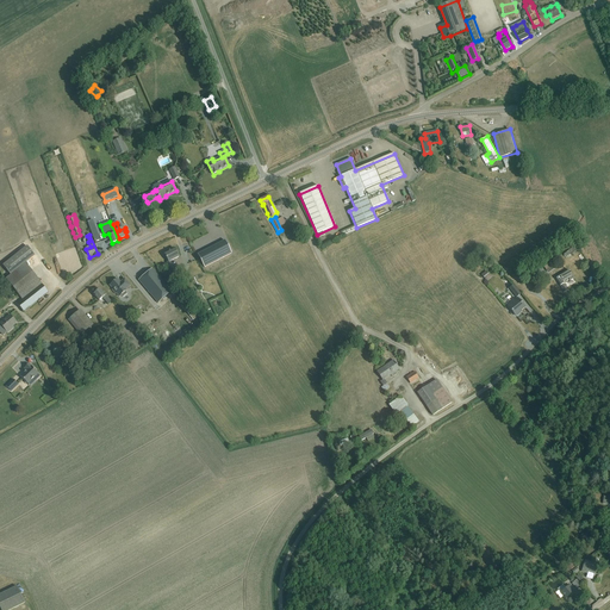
[(225,241),(198,255),(205,268),(232,254),(225,241)]
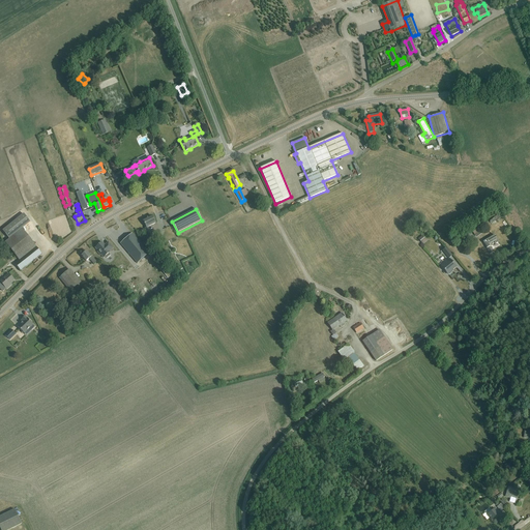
[(9,239),(22,229),(30,223),(23,214),(2,231),(9,239)]
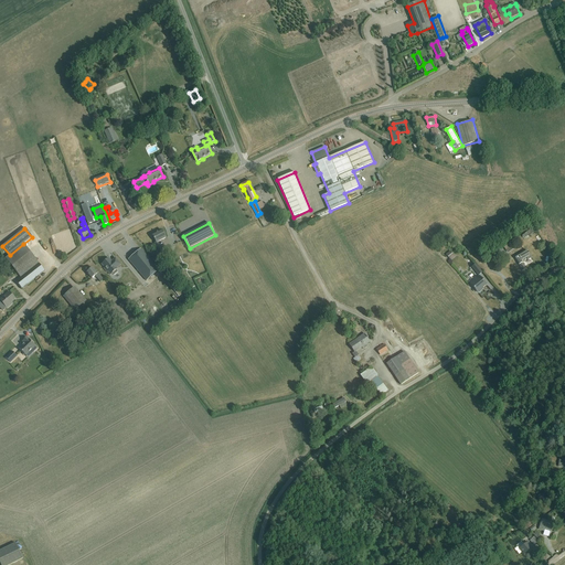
[(155,243),(160,254),(166,251),(162,246),(161,247),(158,242),(166,237),(161,230),(152,234),(156,242),(155,243)]
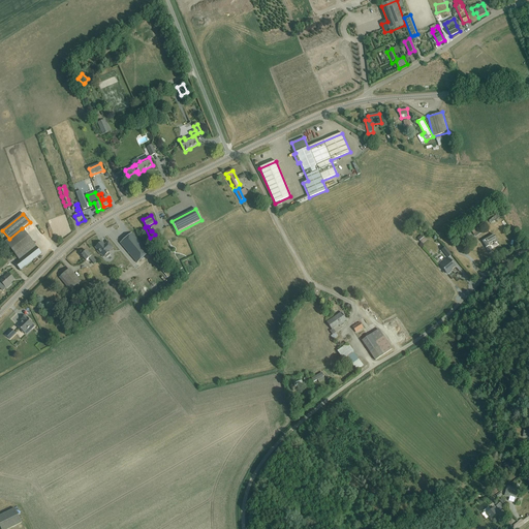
[(14,263),(21,271),(42,253),(22,228),(9,239),(5,243),(19,260),(14,263)]
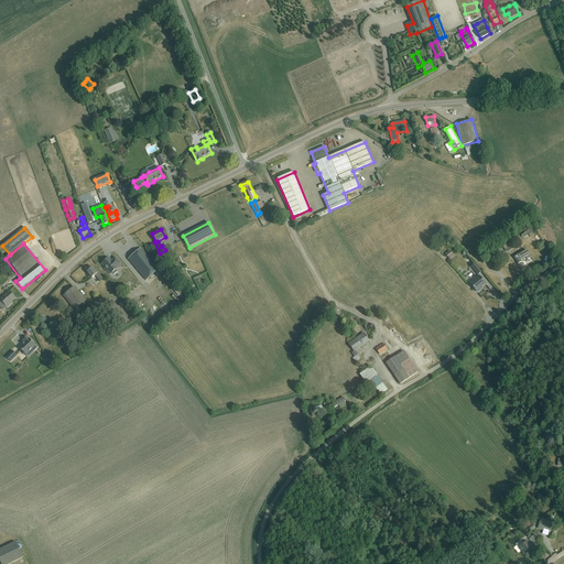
[(141,249),(128,260),(147,281),(159,270),(141,249)]
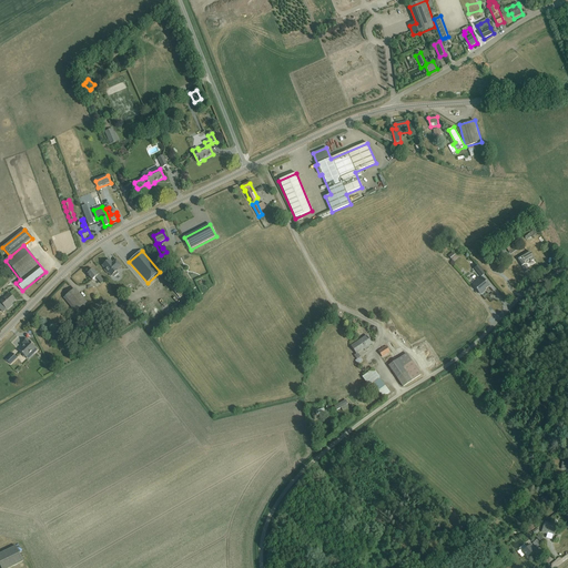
[(453,252),(448,256),(453,262),(457,259),(453,252)]
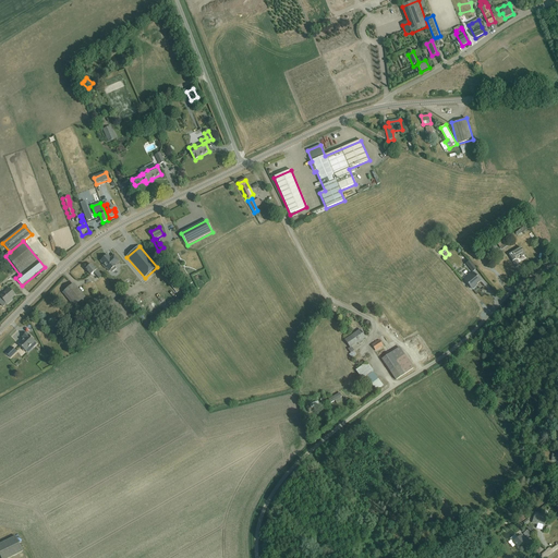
[(521,247),(508,255),(516,267),(519,265),(514,257),(520,254),(521,256),(524,254),(521,247)]
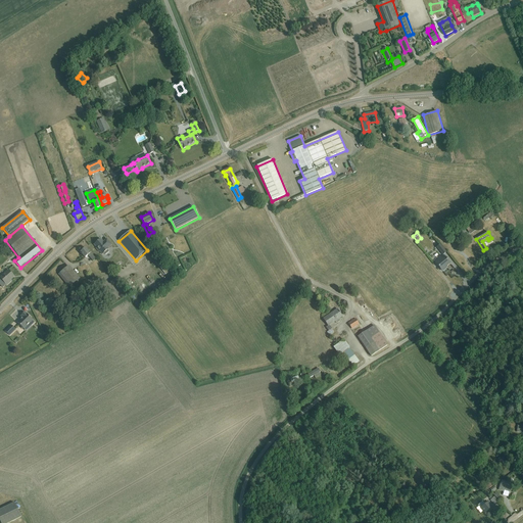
[(156,239),(152,233),(148,235),(151,242),(156,239)]
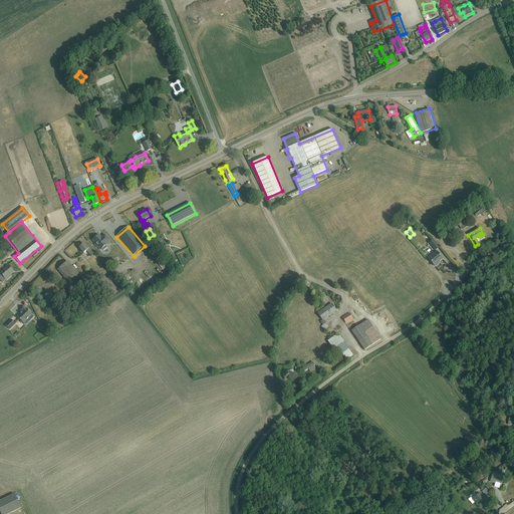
[(99,235),(92,241),(95,244),(94,245),(97,248),(98,247),(100,250),(102,249),(103,251),(107,248),(105,246),(107,245),(106,244),(110,241),(105,235),(101,238),(99,235)]
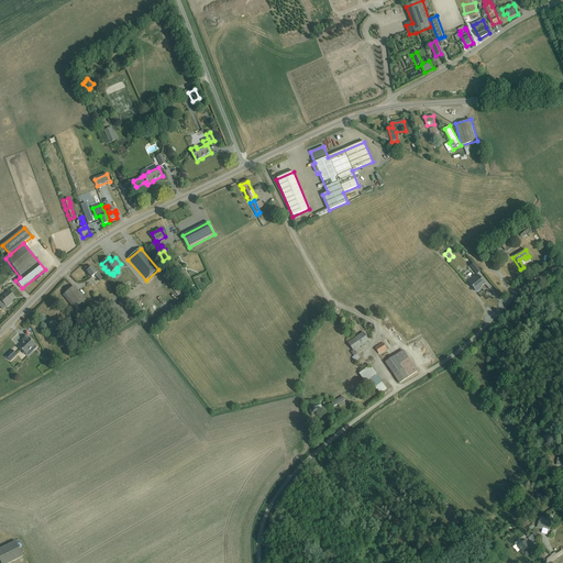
[(471,267),(476,275),(481,272),(474,264),(471,267)]
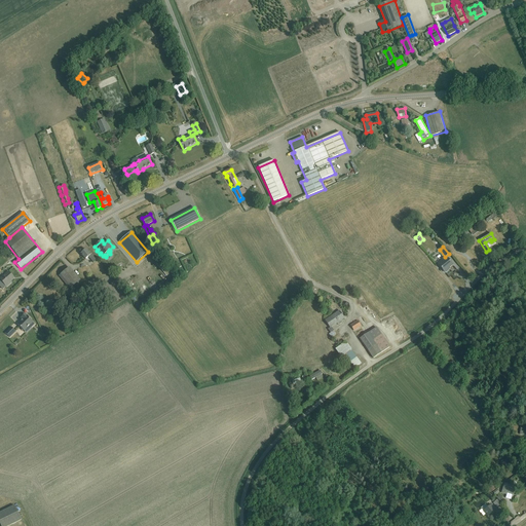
[(88,256),(92,260),(94,262),(97,259),(90,252),(88,253),(86,250),(81,254),(85,259),(88,256)]
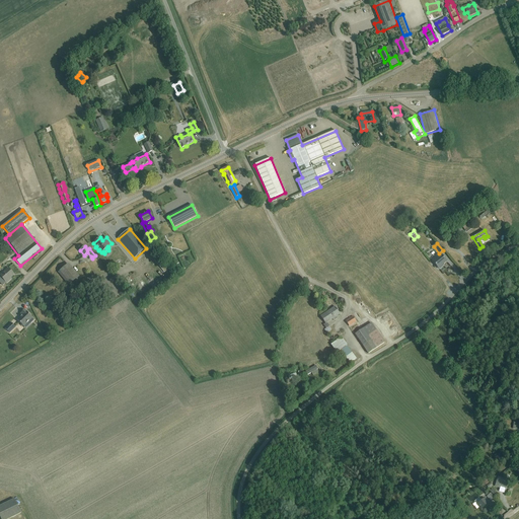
[(442,265),(446,262),(440,254),(435,258),(436,258),(433,262),(439,269),(442,266),(442,265)]
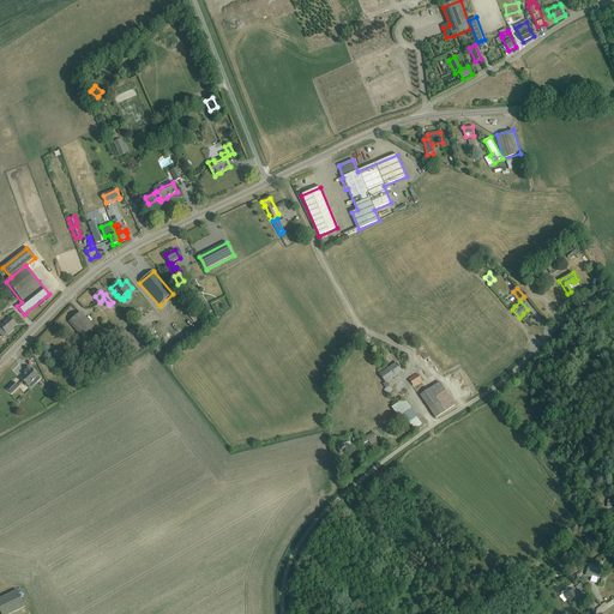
[(70,323),(80,337),(94,327),(82,313),(70,323)]
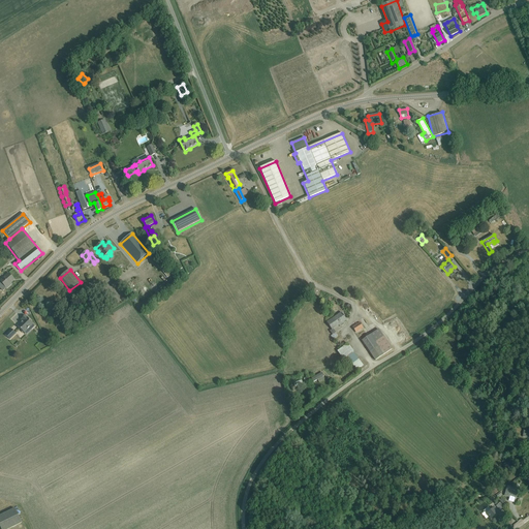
[(0,288),(2,291),(5,288),(6,288),(10,285),(9,284),(13,280),(8,274),(0,280),(0,288)]
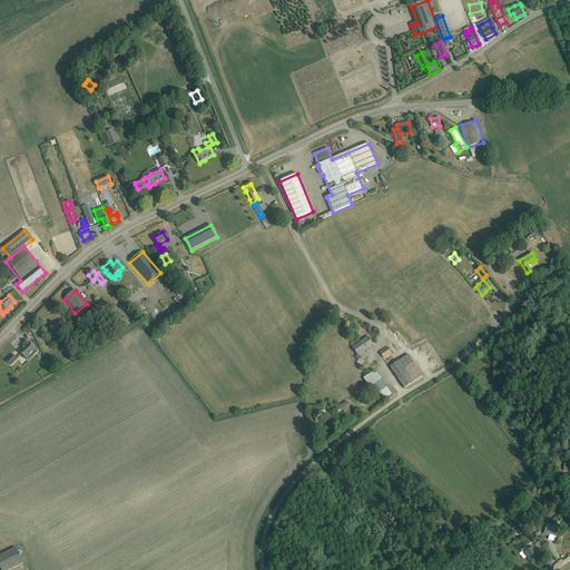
[(359,354),(373,345),(367,337),(352,347),(357,355),(355,356),(359,361),(362,359),(359,354)]
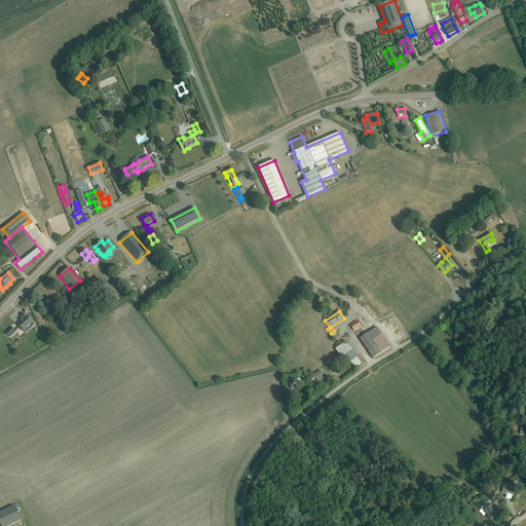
[(22,317),(24,320),(17,325),(22,329),(22,330),(22,331),(24,331),(30,326),(32,328),(35,325),(25,314),(22,317)]
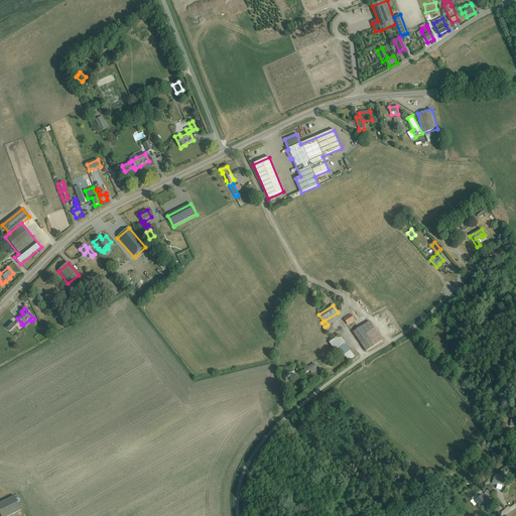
[(344,319),(348,325),(355,319),(352,314),(344,319)]
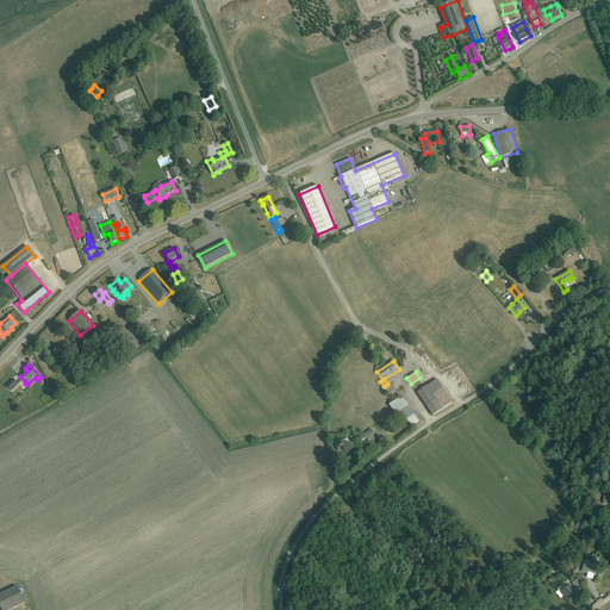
[(6,387),(11,392),(18,385),(13,380),(6,387)]
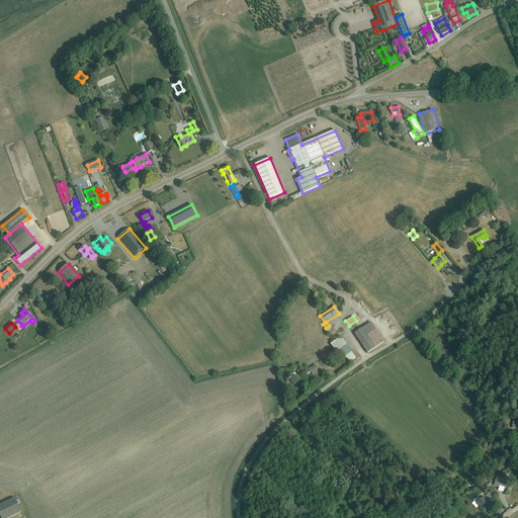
[(371,323),(362,329),(355,334),(367,353),(383,342),(371,323)]
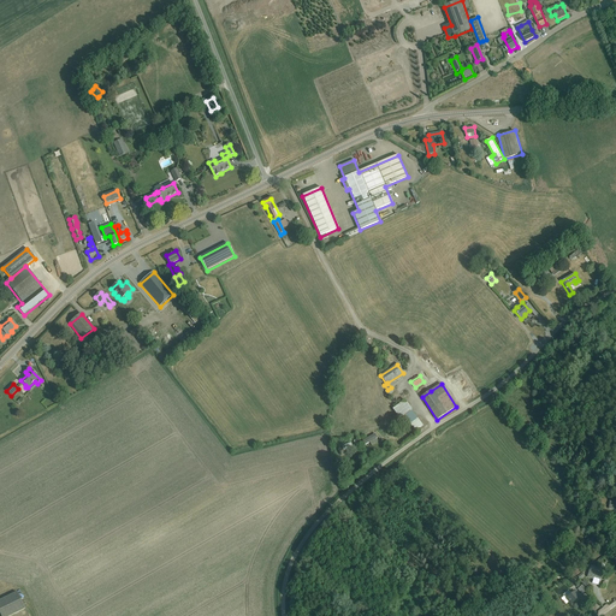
[(406,427),(410,424),(416,432),(422,426),(412,412),(412,410),(404,401),(392,409),(406,427)]
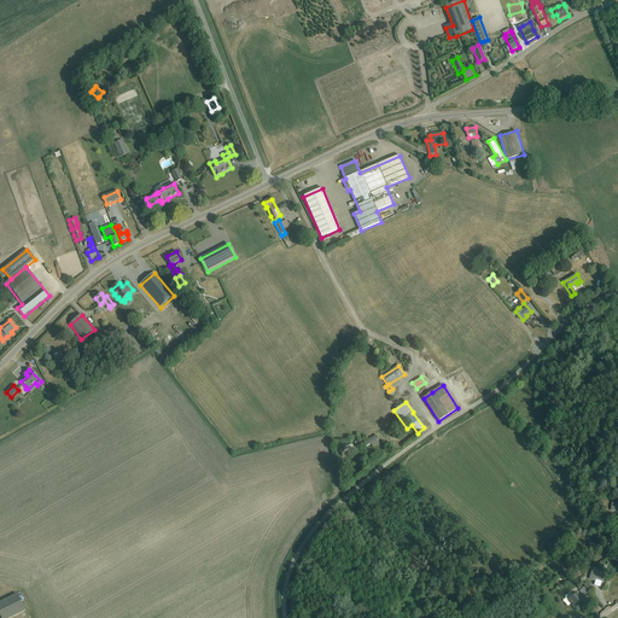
[(375,436),(363,443),(366,447),(378,441),(375,436)]
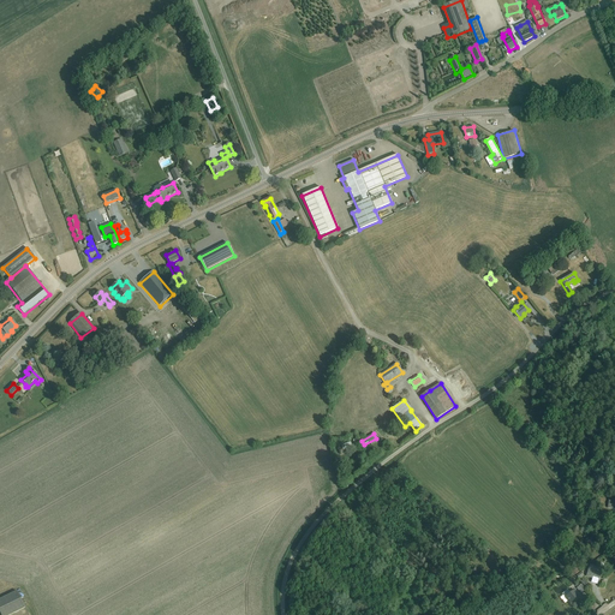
[(366,445),(369,448),(381,441),(378,437),(366,445)]
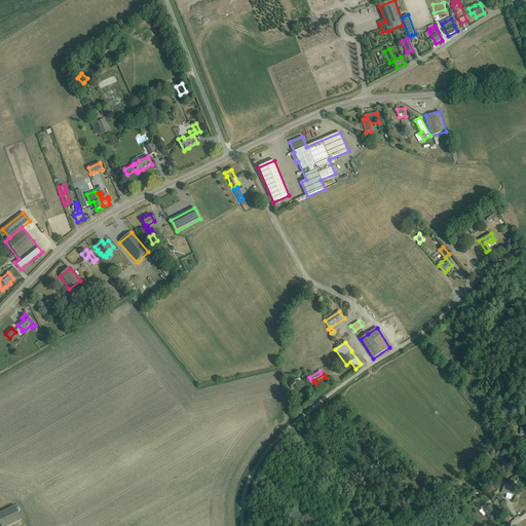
[(504,483),(501,493),(506,495),(505,498),(511,500),(512,496),(513,497),(514,491),(510,489),(511,485),(504,483)]
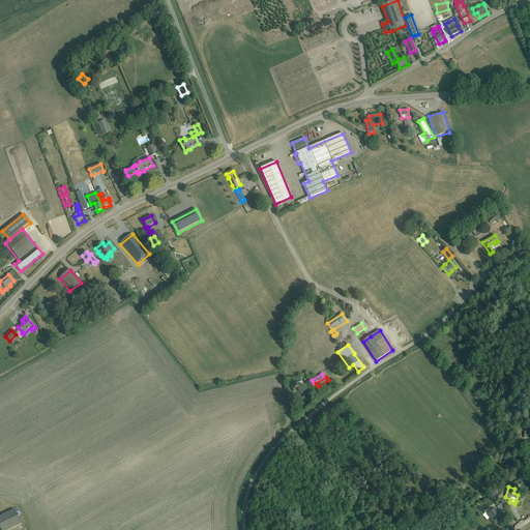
[(492,511),(489,508),(484,512),(492,521),(499,514),(495,509),(492,511)]
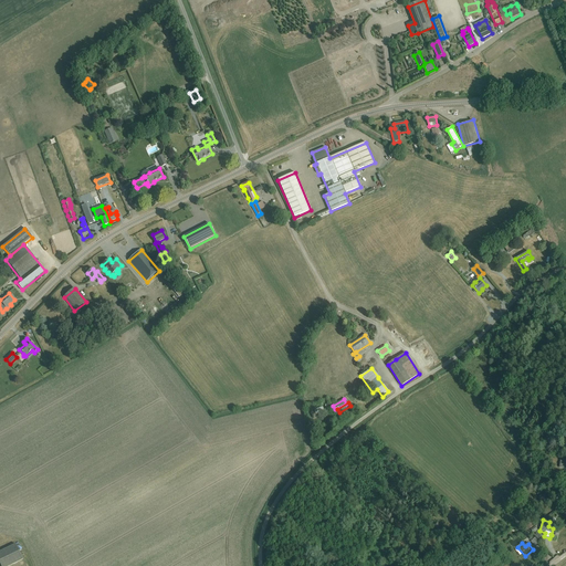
[(0,552),(0,563),(1,565),(9,565),(23,559),(16,544),(0,552)]
